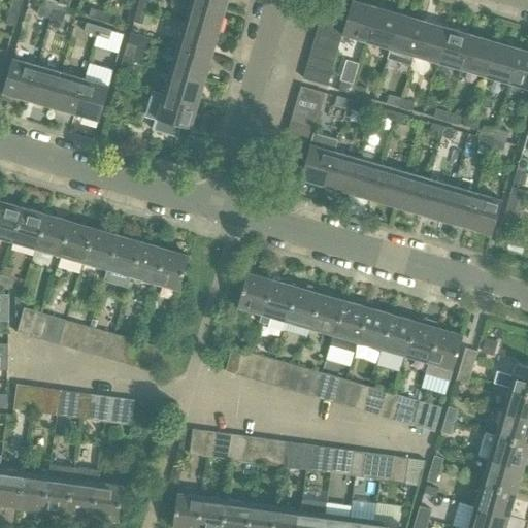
[(17,0),(11,0),(8,11),(18,13),(21,1),(17,0)]
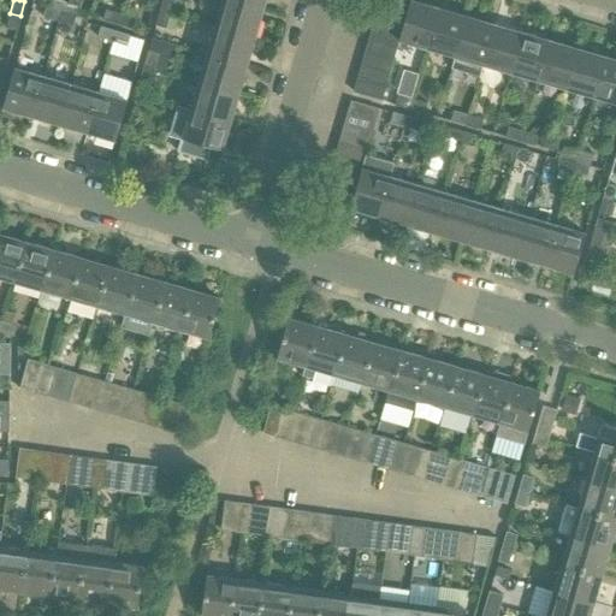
[(57,0),(47,0),(46,9),(60,12),(64,3),(57,0)]
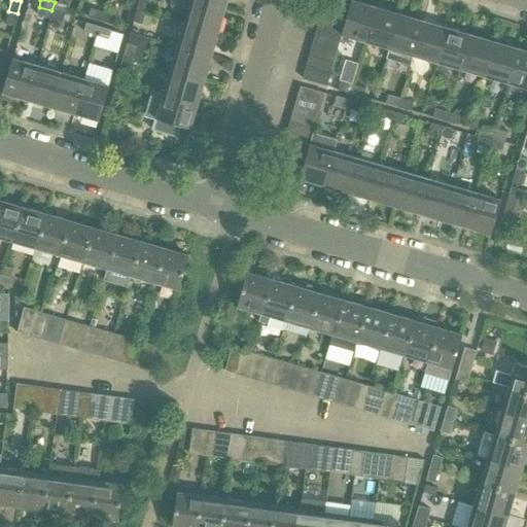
[(139,0),(137,9),(145,11),(148,0),(139,0)]
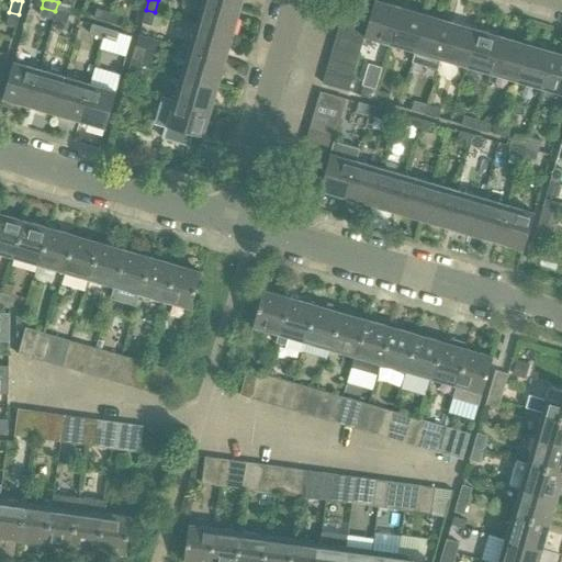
[(210,0),(202,0),(195,24),(232,34),(239,9),(210,0)]
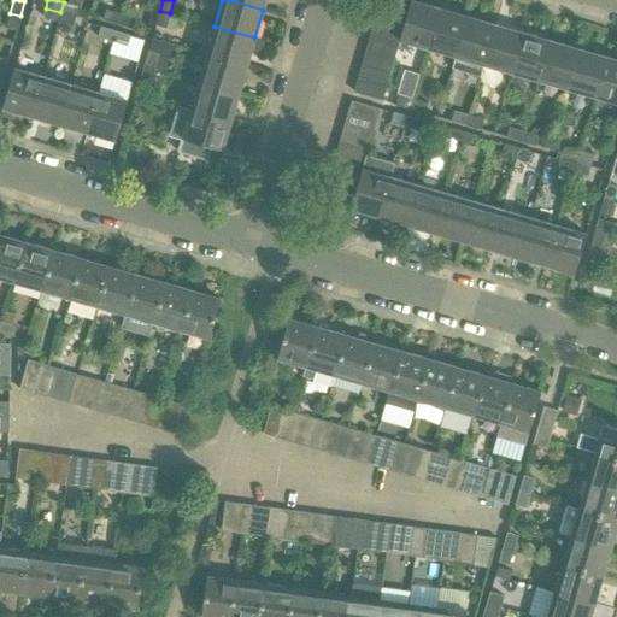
[(391,0),(380,0),(377,11),(405,19),(409,5),(391,0)]
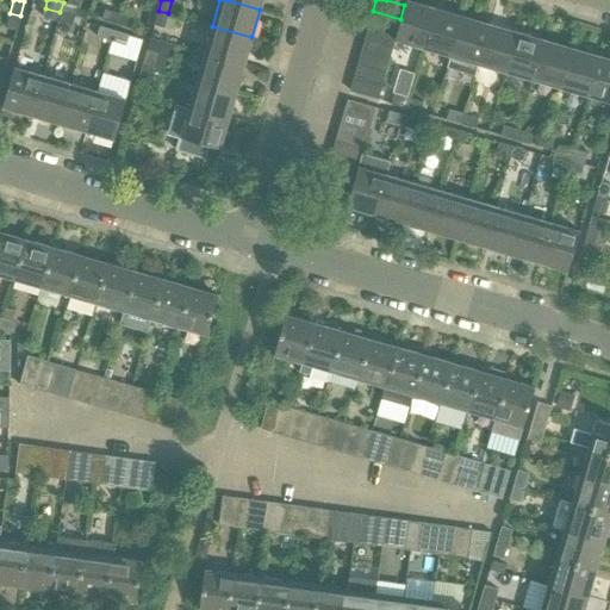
[(394,41),(421,49),(434,8),(405,0),(404,5),(400,19),(397,32),(394,41)]
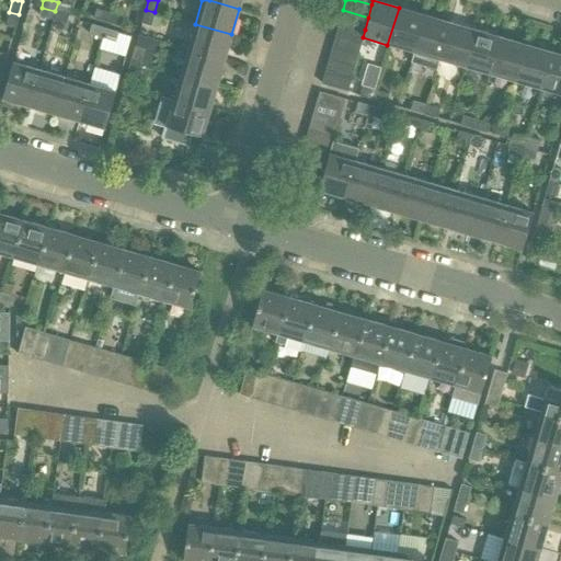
[(58,2),(55,11),(68,14),(71,6),(58,2)]
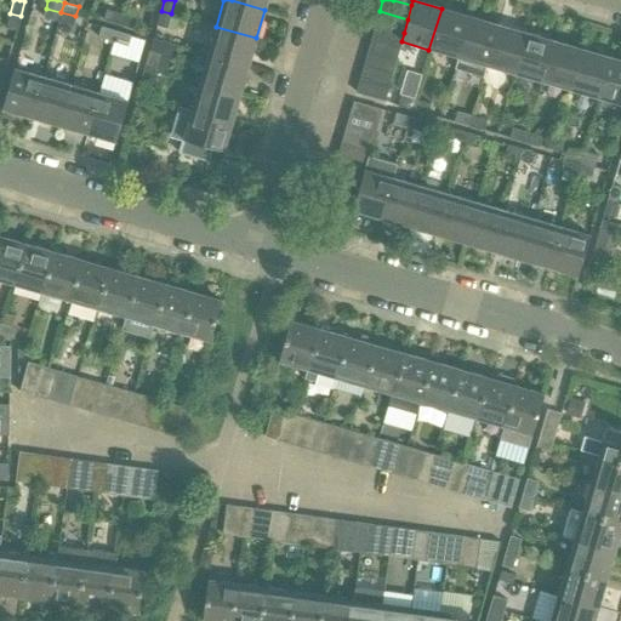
[(44,18),(58,22),(61,12),(46,9),(44,18)]
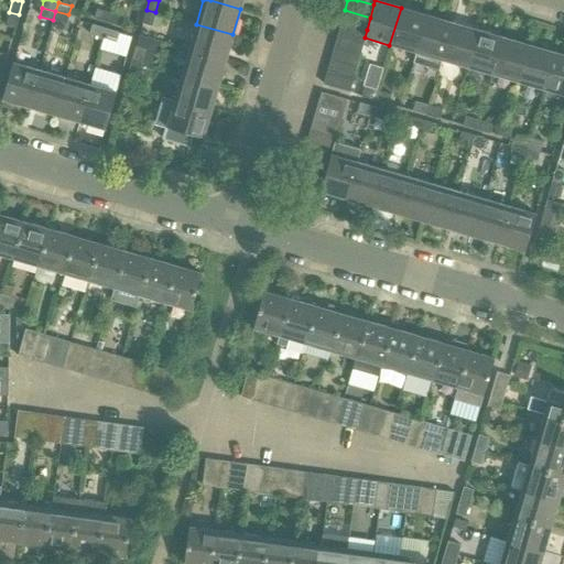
[(389,45),(415,52),(426,15),(401,8),(389,45)]
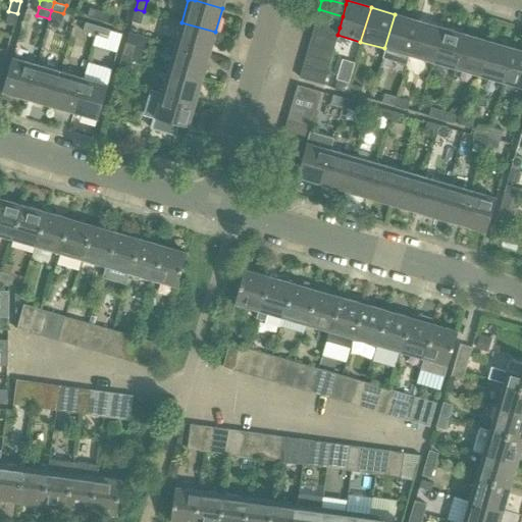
[(87,17),(99,20),(102,12),(89,8),(87,17)]
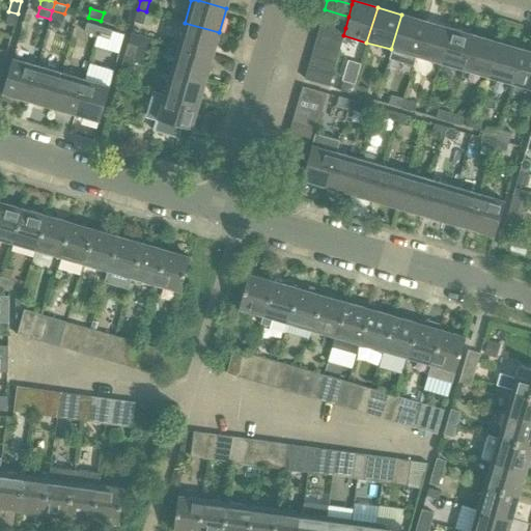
[(146,11),(138,9),(134,22),(143,24),(146,11)]
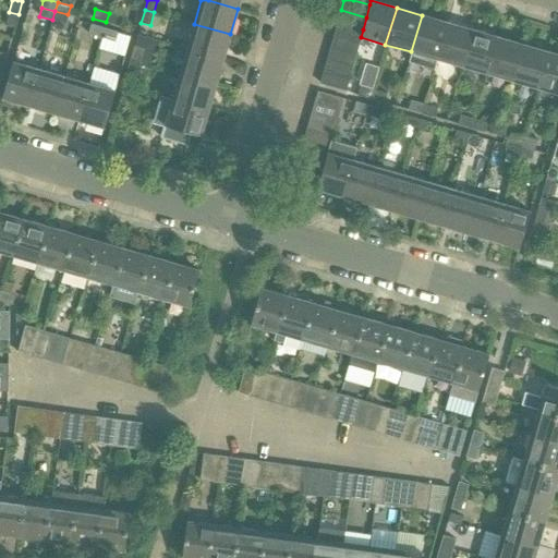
[(341,10),(337,22),(363,29),(366,17),(341,10)]
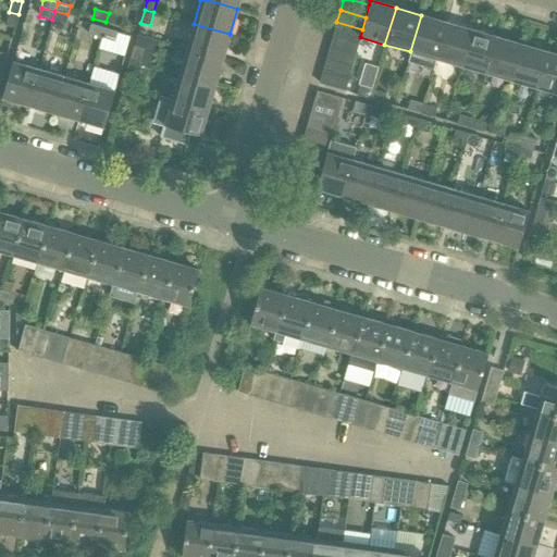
[(54,11),(52,20),(65,24),(67,14),(54,11)]
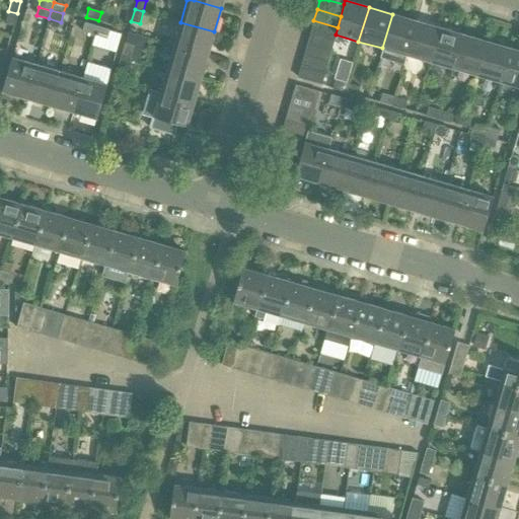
[(17,13),(8,11),(5,23),(13,25),(17,13)]
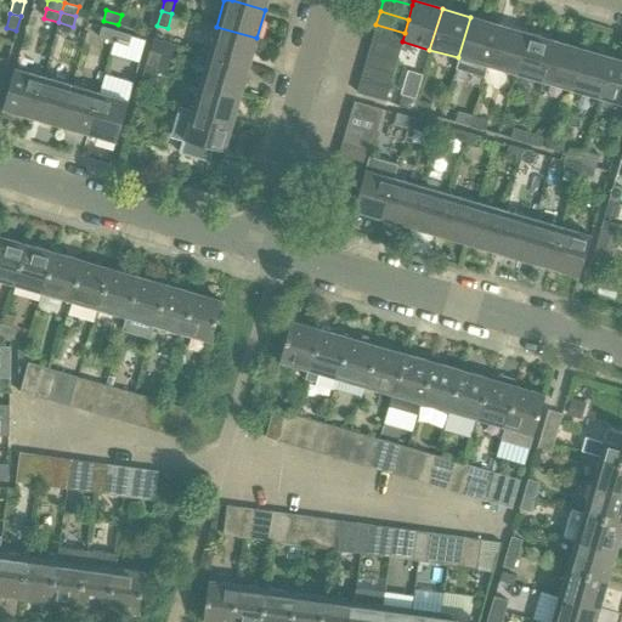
[(122,15),(118,24),(133,29),(136,18),(122,15)]
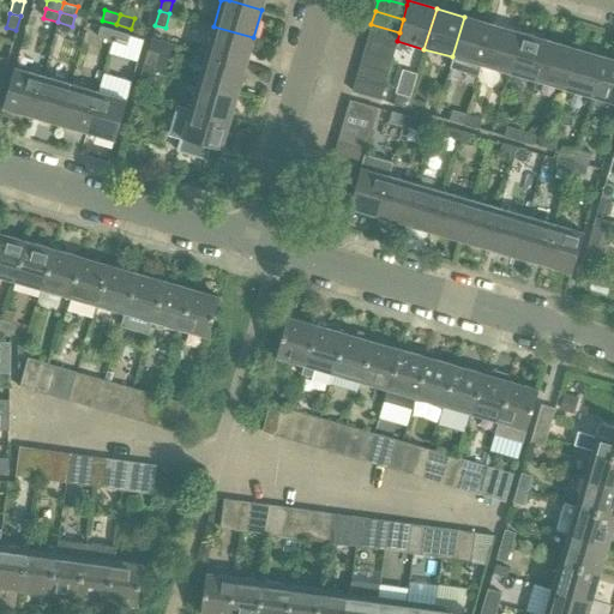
[(464,17),(452,56),(450,67),(476,76),(480,65),(492,24),(464,17)]
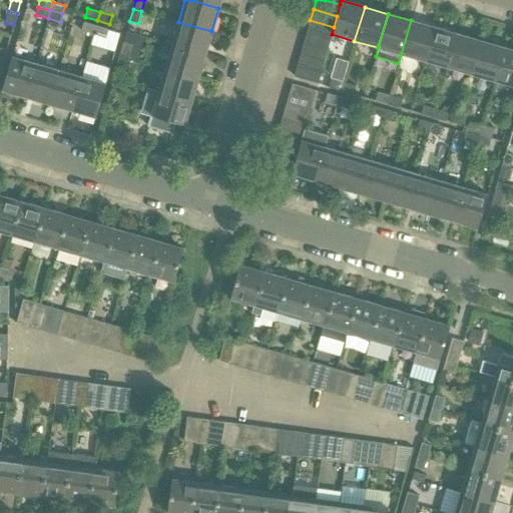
[(310,20),(307,31),(330,38),(332,34),(334,27),(310,20)]
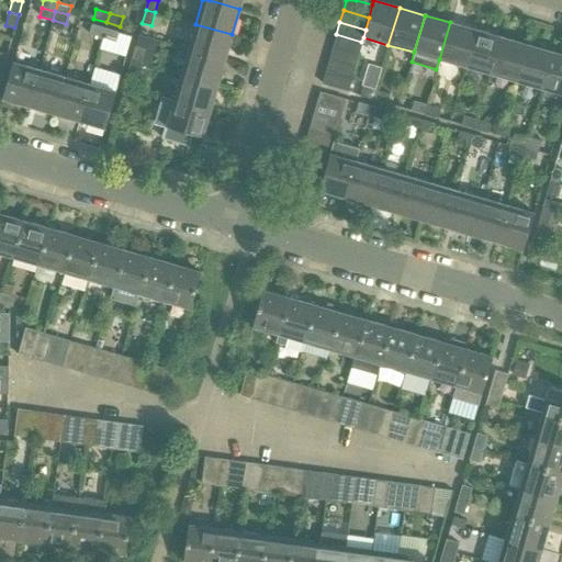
[(439,59),(464,67),(475,30),(450,22),(439,59)]
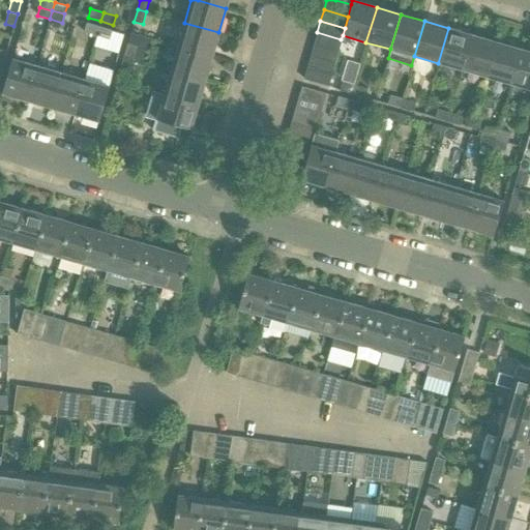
[(184,23),(177,47),(211,56),(218,32),(184,23)]
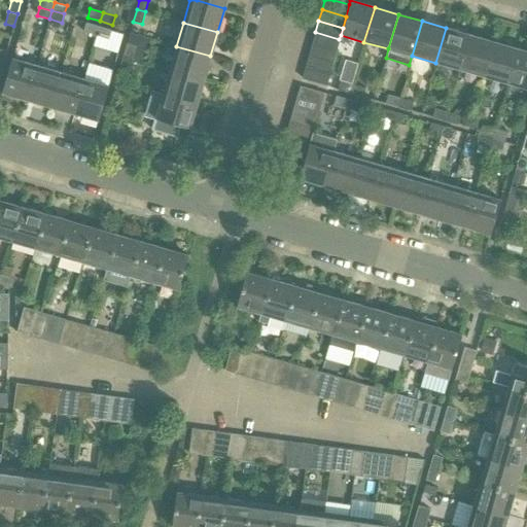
[(83,32),(96,36),(98,27),(85,24),(83,32)]
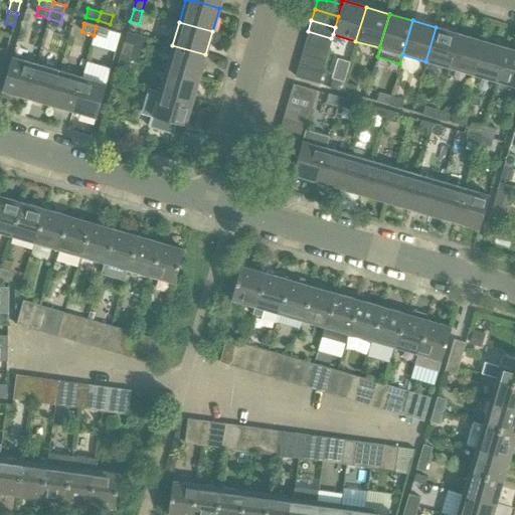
[(96,26),(94,35),(106,38),(109,30),(96,26)]
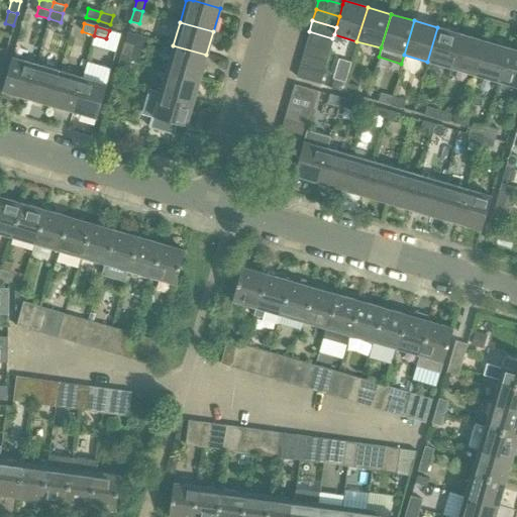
[(427,62),(451,68),(461,34),(437,27),(427,62)]
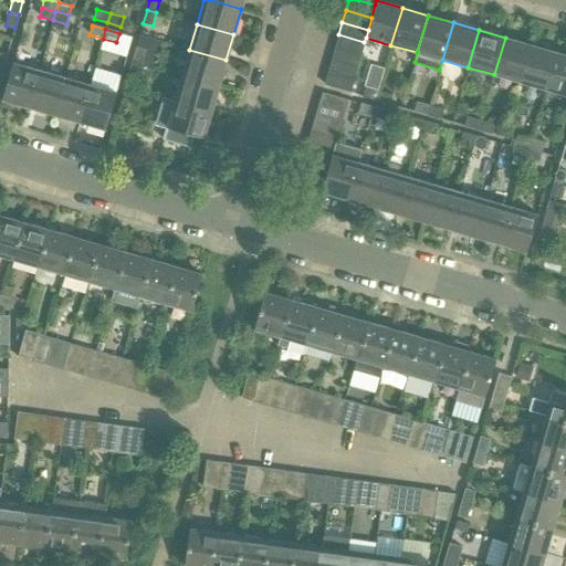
[(338,34),(335,46),(360,54),(364,42),(338,34)]
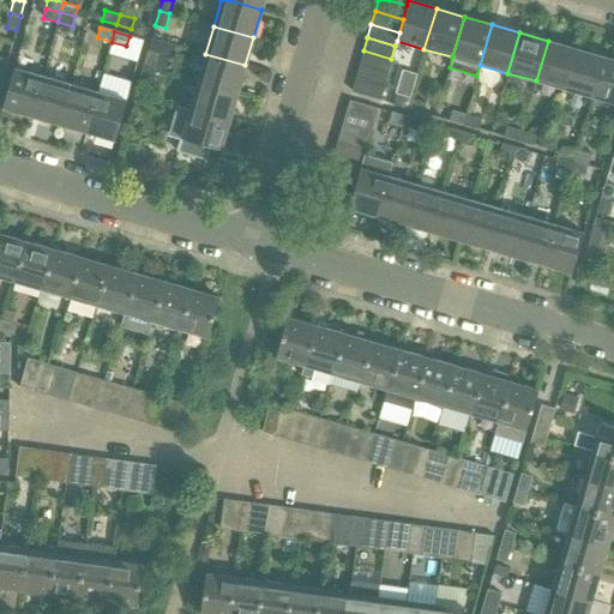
[(536,80),(564,89),(576,49),(548,41),(536,80)]
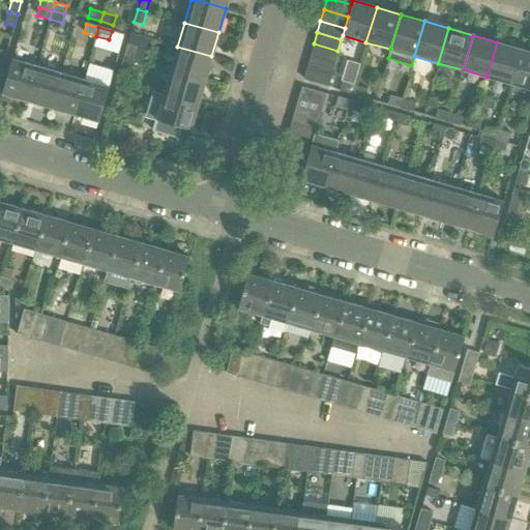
[(487,77),(510,84),(521,49),(497,42),(487,77)]
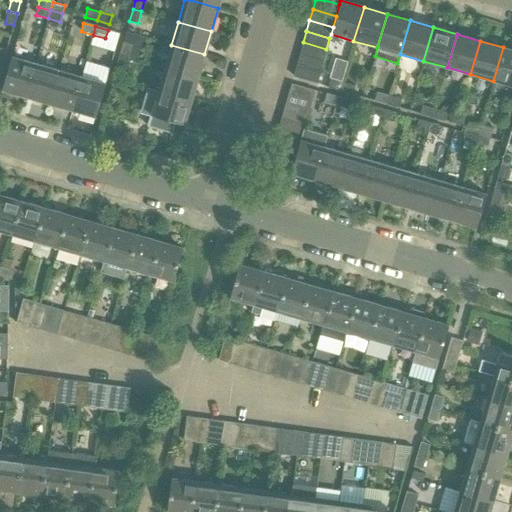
[(303,42),(300,54),(323,60),(326,49),(303,42)]
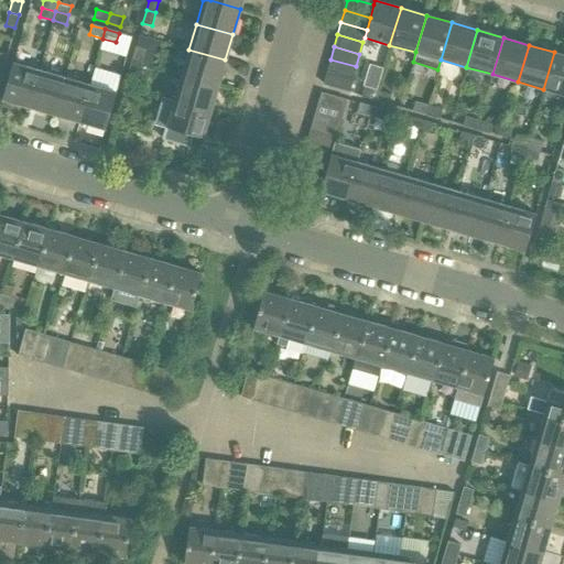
[(136,47),(132,61),(141,63),(149,65),(152,54),(144,52),(144,50),(136,47)]
